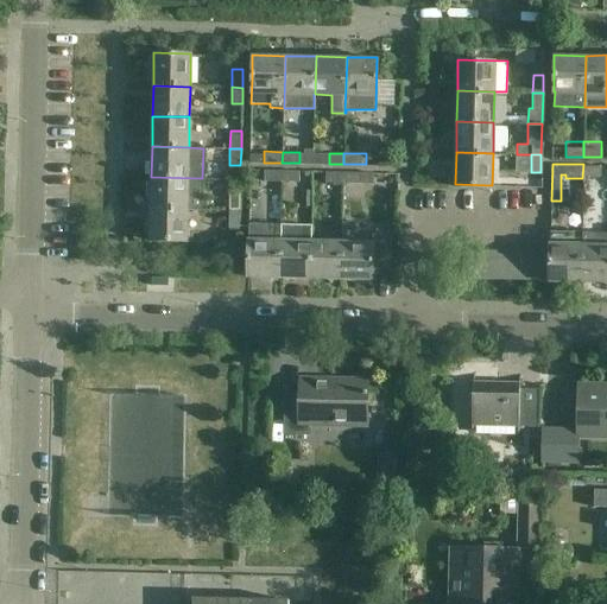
[(601,165),(583,164),(582,178),(600,179),(601,165)]
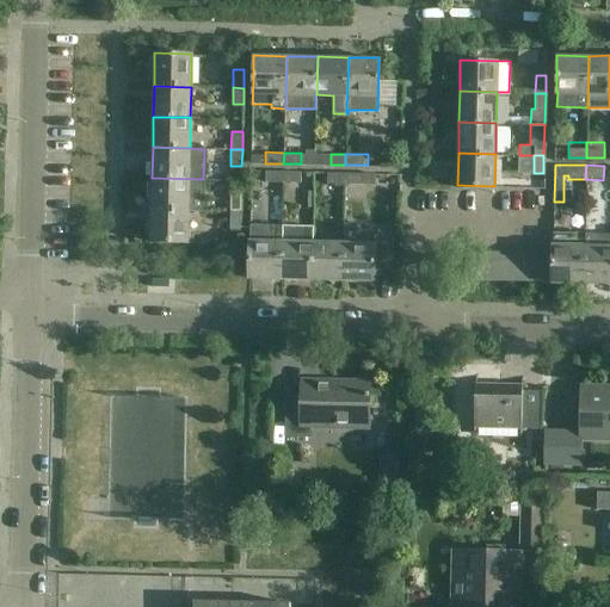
[(283,169),(265,169),(265,180),(283,180),(283,169)]
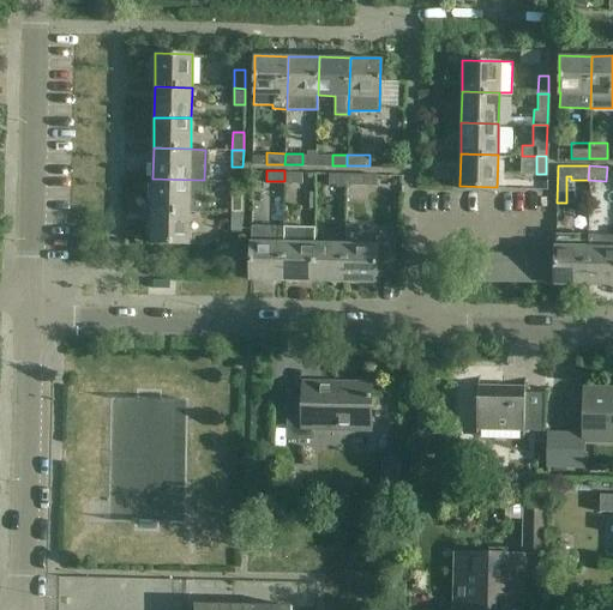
[(302,171),(284,170),(284,181),(302,182),(302,171)]
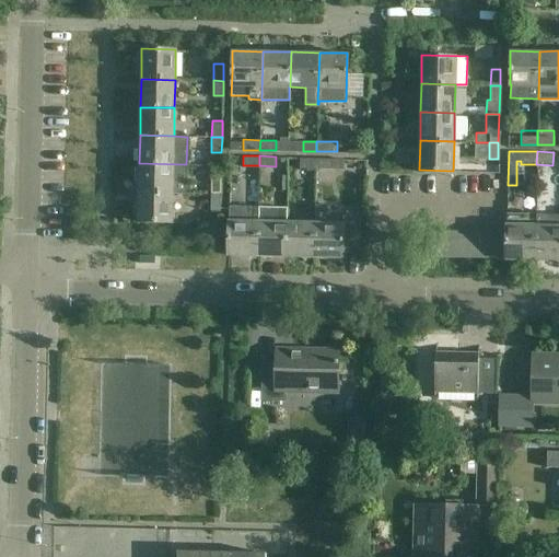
[(316,158),(303,157),(302,166),(316,167),(316,158)]
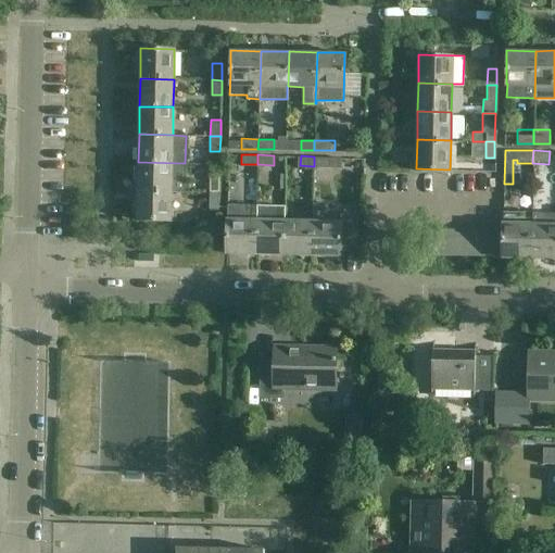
[(342,158),(314,156),(314,166),(341,167),(342,158)]
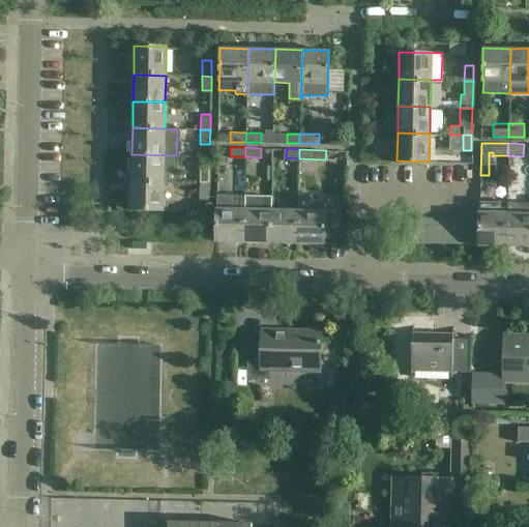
[(174,155),(131,154),(131,181),(163,182),(163,181),(179,182),(179,170),(174,170),(174,155)]
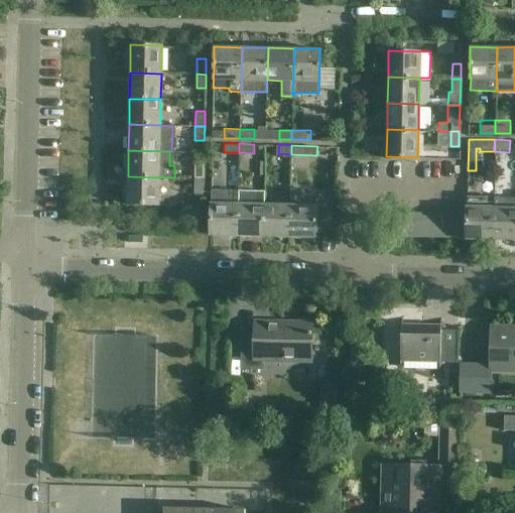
[(195,162),(194,178),(204,178),(204,163),(195,162)]
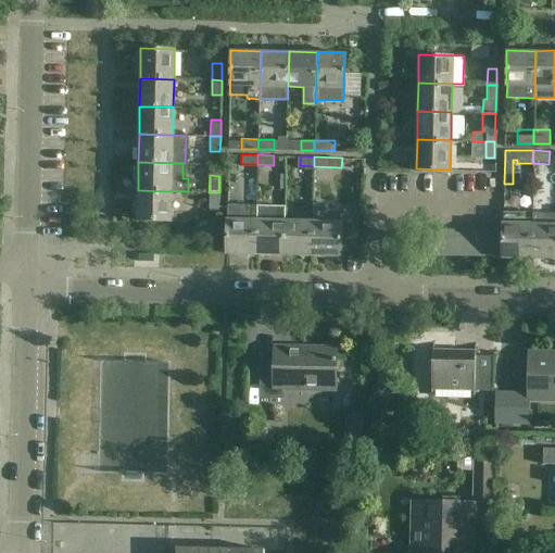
[(171,191),(138,190),(137,218),(171,220),(171,191)]
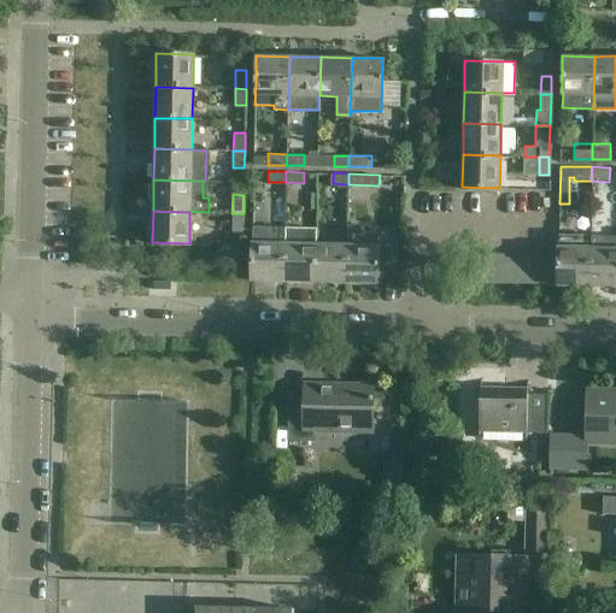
[(244,213),(232,213),(232,230),(242,230),(244,213)]
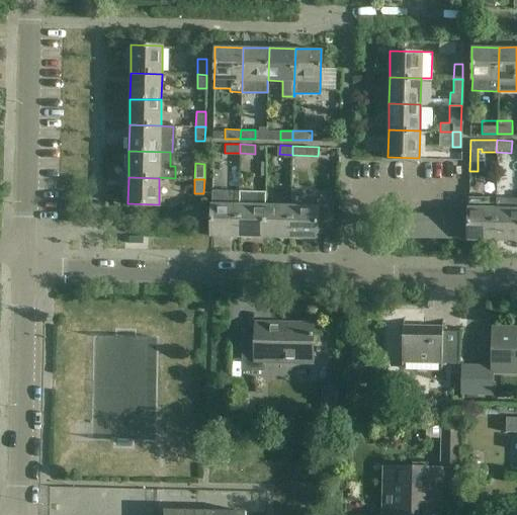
[(303,187),(290,187),(290,205),(289,236),(317,237),(317,231),(332,232),(333,199),(318,198),(317,206),(302,206),(303,187)]
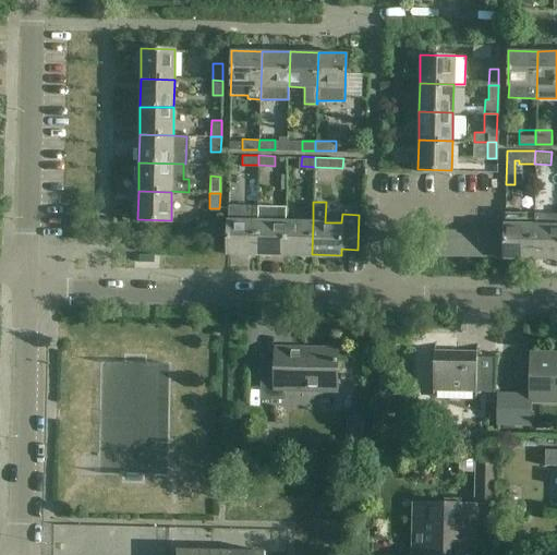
[(228,204),(227,252),(256,253),(257,204),(228,204)]
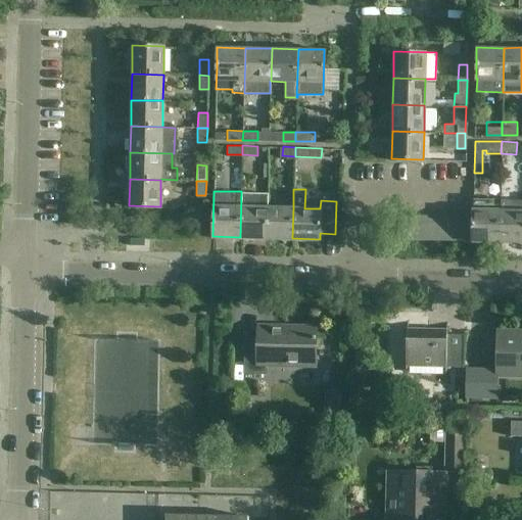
[(268,192),(241,191),(240,237),(266,237),(268,192)]
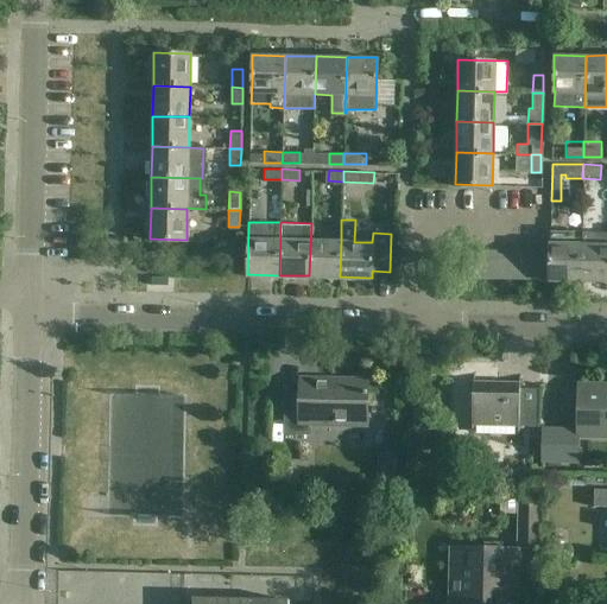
[(311,223),(309,275),(340,277),(341,241),(311,241),(311,223)]
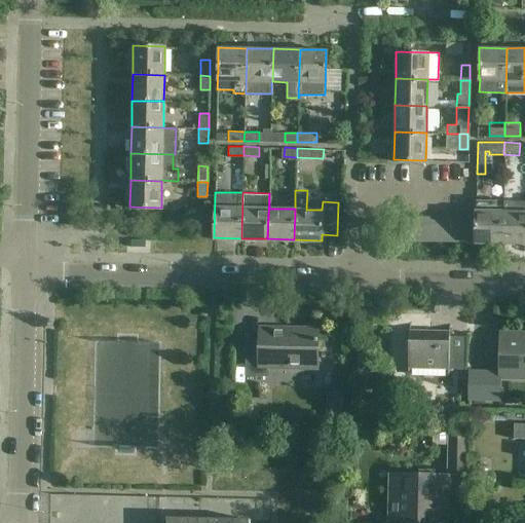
[(476,195),(475,217),(475,241),(501,243),(502,204),(502,196),(476,195)]
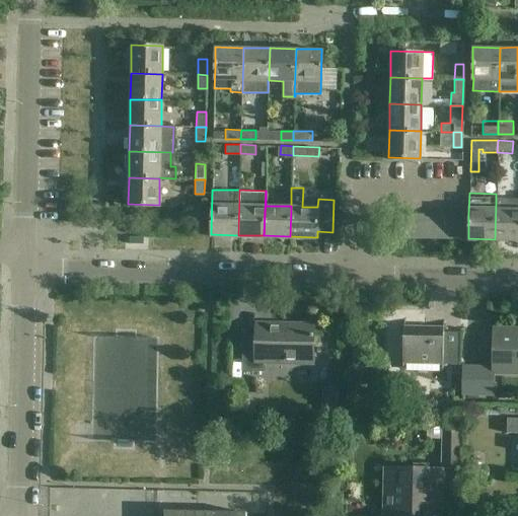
[(510,202),(496,202),(495,239),(517,239),(517,197),(510,198),(510,202)]
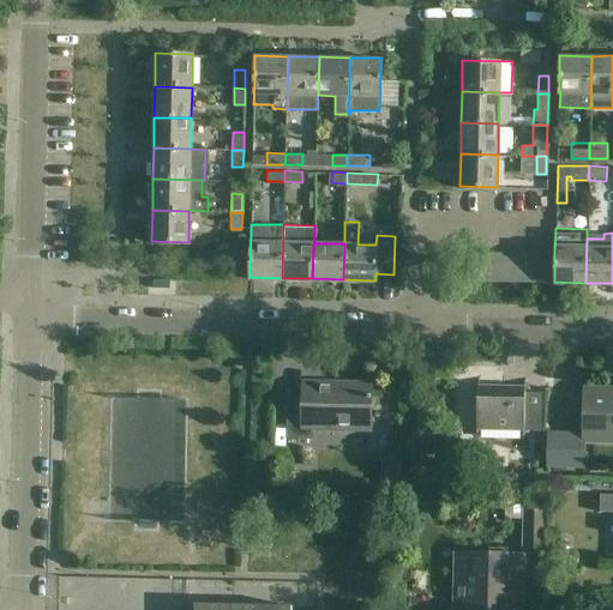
[(482,251),(468,251),(467,279),(481,281),(482,251)]
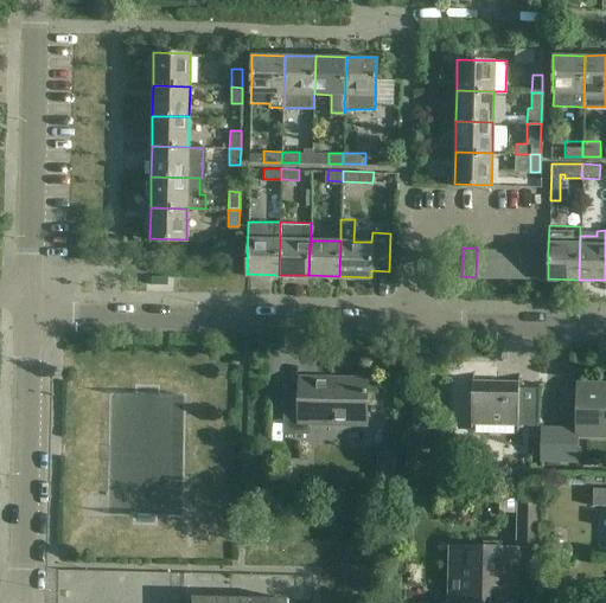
[(491,249),(477,248),(476,277),(491,277),(491,249)]
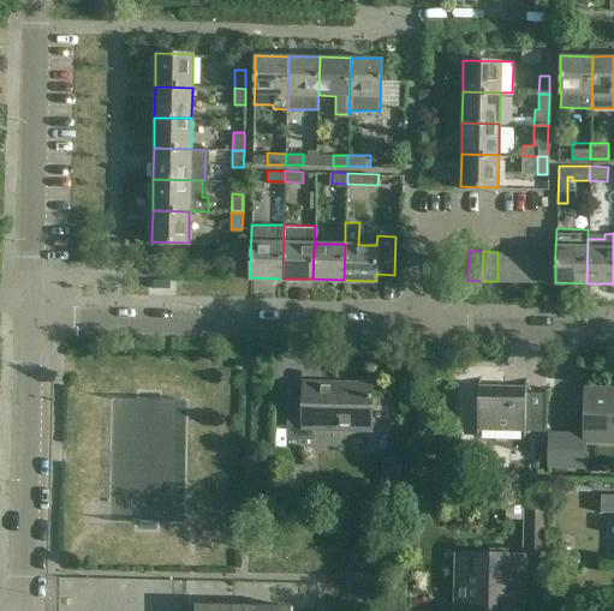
[(512,252),(498,252),(498,281),(511,281),(512,252)]
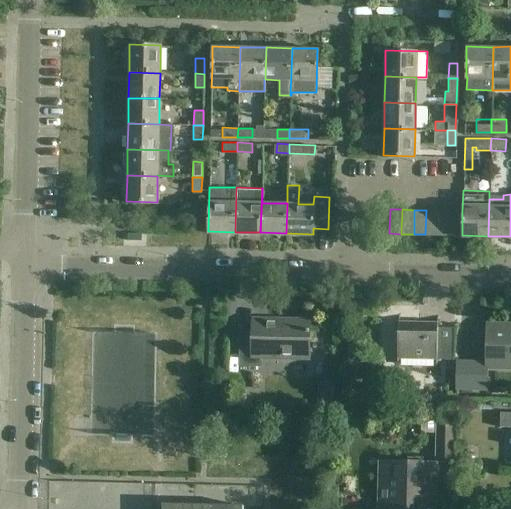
[(439,210),(426,210),(425,234),(438,235),(439,210)]
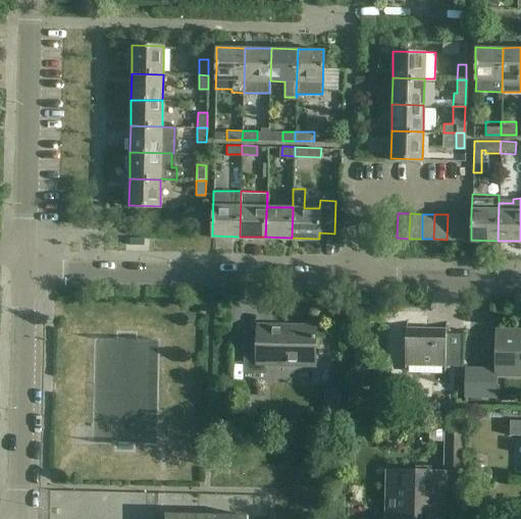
[(460,215),(448,214),(447,240),(459,240),(460,215)]
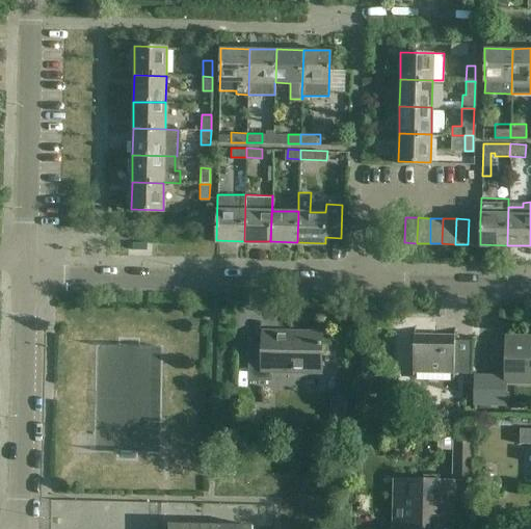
[(480,219),(469,219),(468,244),(480,244),(480,219)]
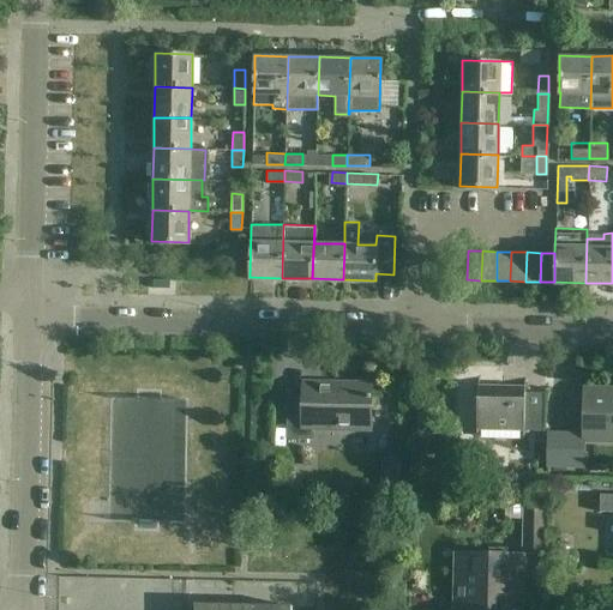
[(478,374),(476,408),(476,428),(498,429),(498,428),(542,428),(544,391),(524,390),(524,375),(523,375),(523,386),(479,385),(479,374),(478,374)]
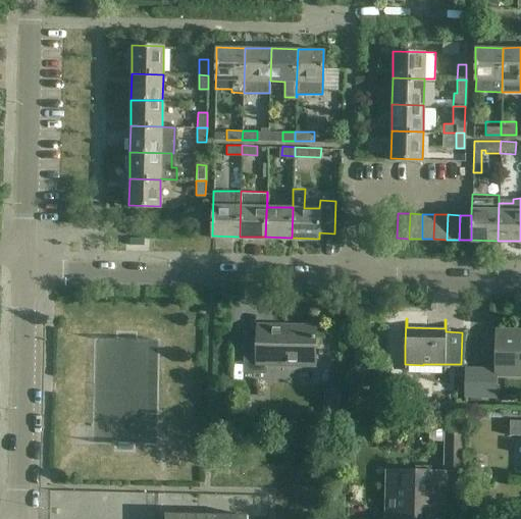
[(257,336),(256,336),(244,336),(243,371),(263,371),(263,363),(314,364),(315,325),(283,324),(282,325),(285,325),(285,328),(258,327),(259,324),(258,323),(257,336)]
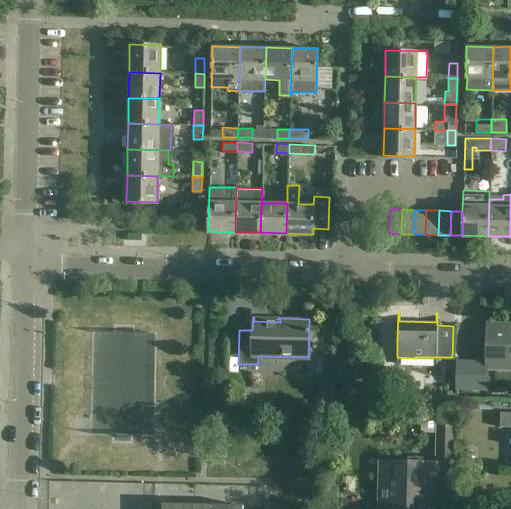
[(457,360),(457,368),(456,385),(471,385),(485,386),(486,365),(505,366),(510,366),(510,323),(486,323),(486,360),(457,360)]
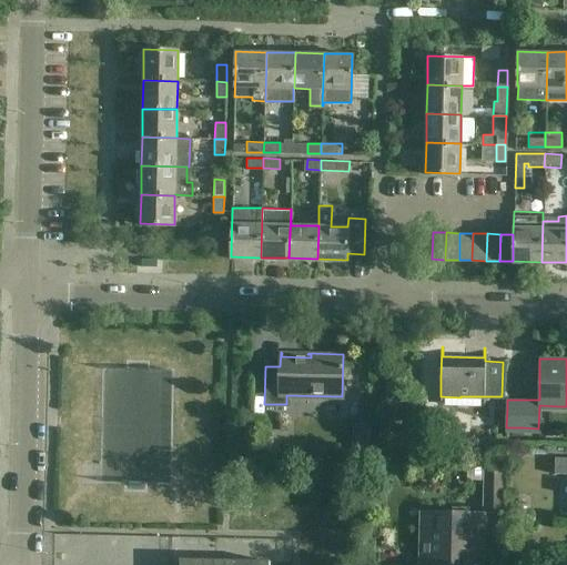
[(469,464),(485,464),(492,465),(493,435),(469,434),(469,464)]
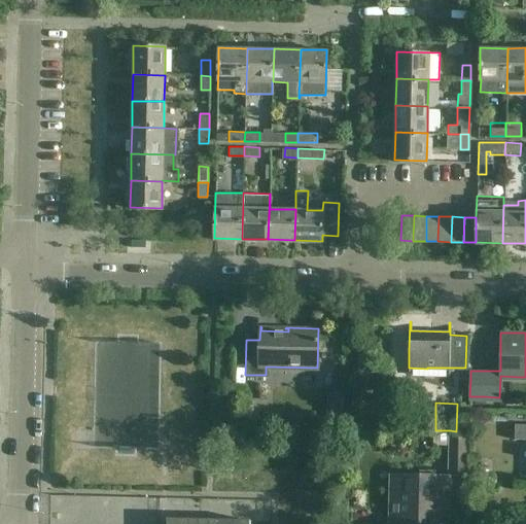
[(525,423),(514,423),(514,438),(525,438),(525,423)]
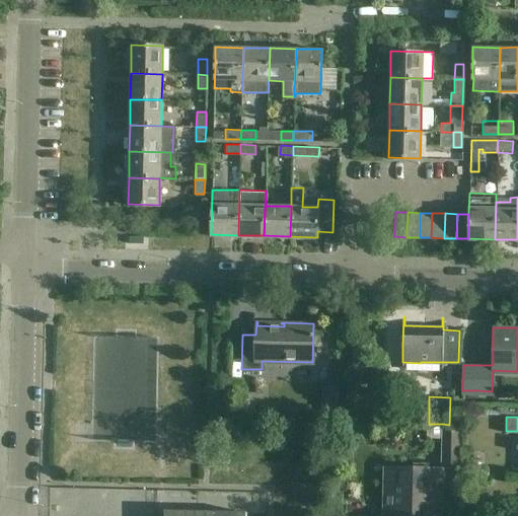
[(459,425),(449,425),(443,424),(442,462),(458,463),(459,425)]
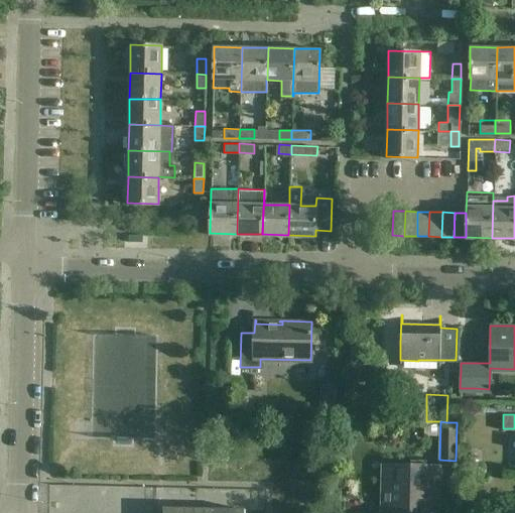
[(393,491),(393,499),(392,512),(430,512),(431,488),(436,488),(437,466),(389,465),(388,491),(393,491)]
